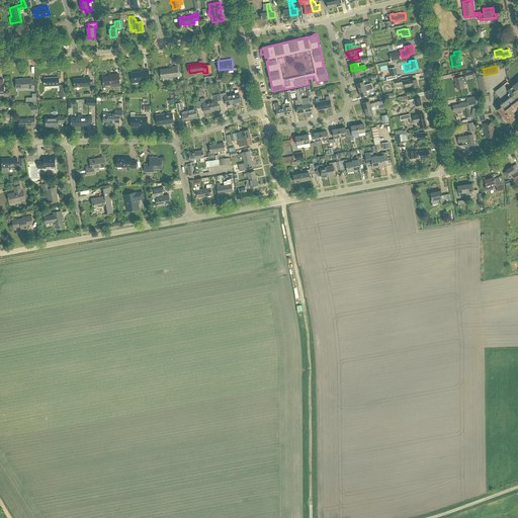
[(178,76),(177,67),(171,67),(172,68),(160,70),(161,78),(178,76)]
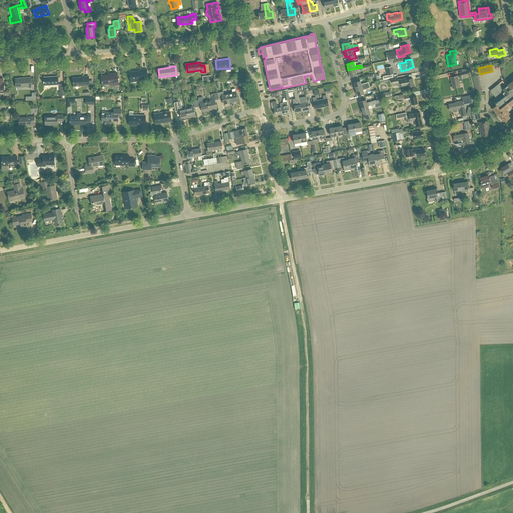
[(348,70),(350,77),(356,75),(355,69),(358,68),(359,71),(363,70),(362,67),(348,70)]
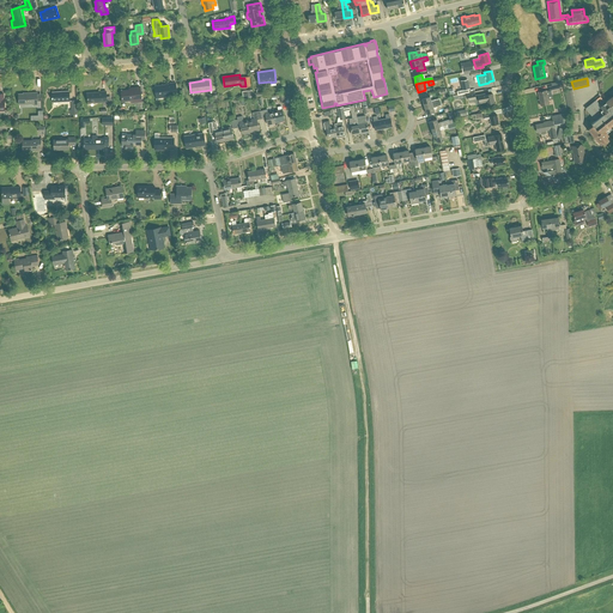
[(155,86),(156,98),(164,97),(164,96),(177,95),(176,83),(169,84),(169,85),(155,86)]
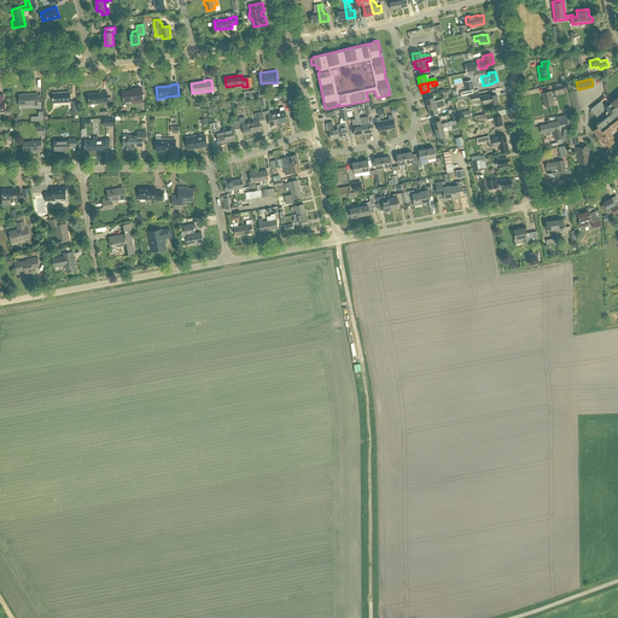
[(122,92),(123,103),(143,100),(141,88),(135,88),(135,89),(122,92)]
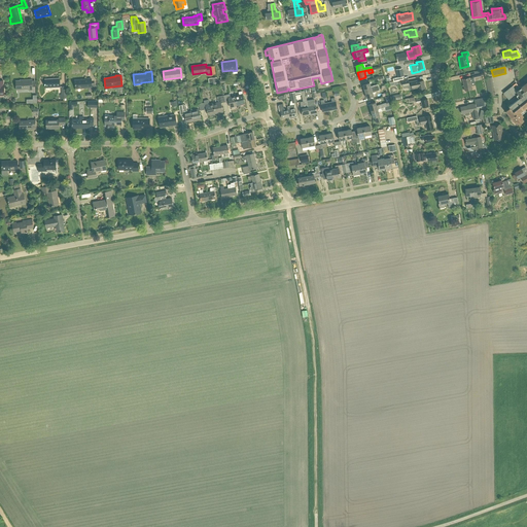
[(470,77),(463,79),(465,91),(473,89),(470,77)]
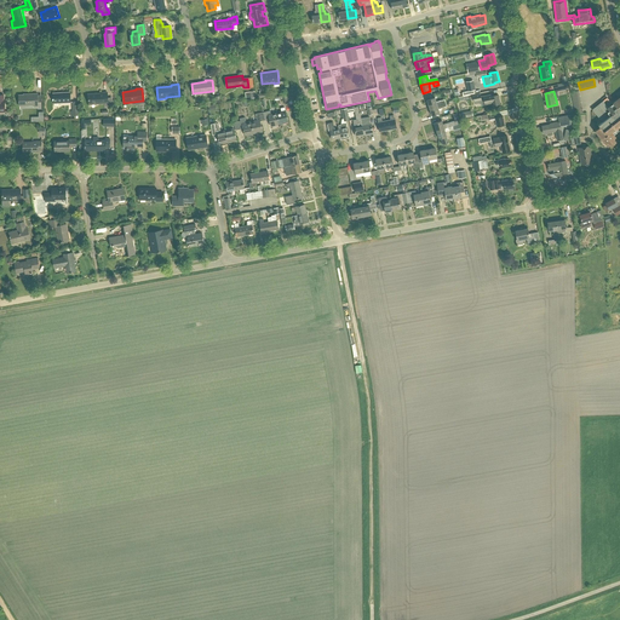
[(583,113),(579,91),(570,92),(575,115),(583,113)]
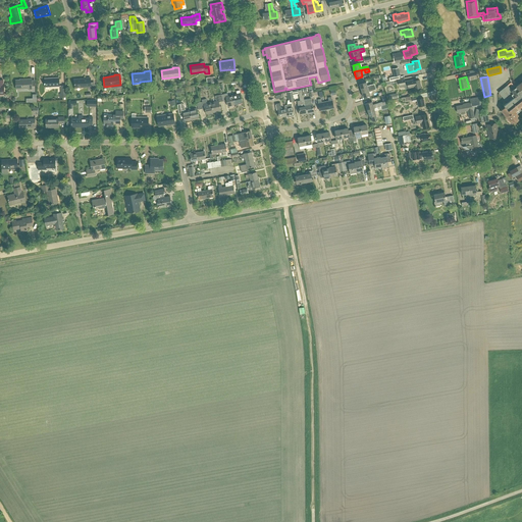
[(51,79),(45,80),(45,87),(59,86),(59,77),(51,77),(51,79)]
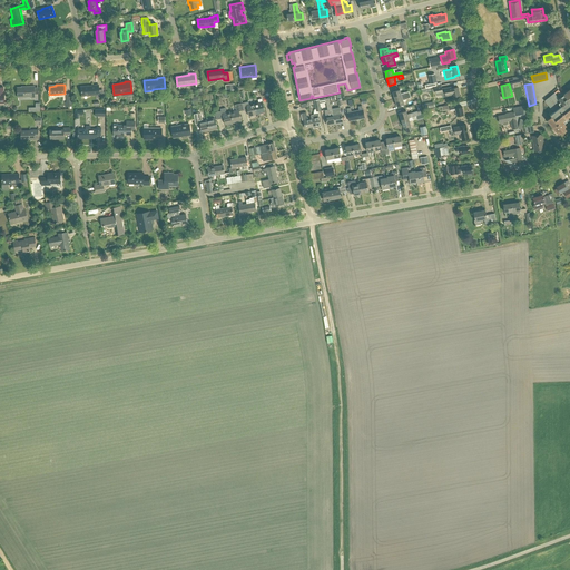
[(81,87),(82,96),(99,95),(98,85),(92,86),(81,87)]
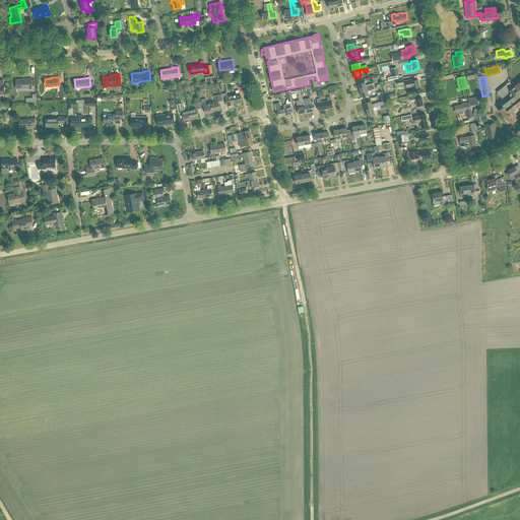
[(15,79),(16,88),(28,88),(28,89),(31,89),(31,78),(22,79),(15,79)]
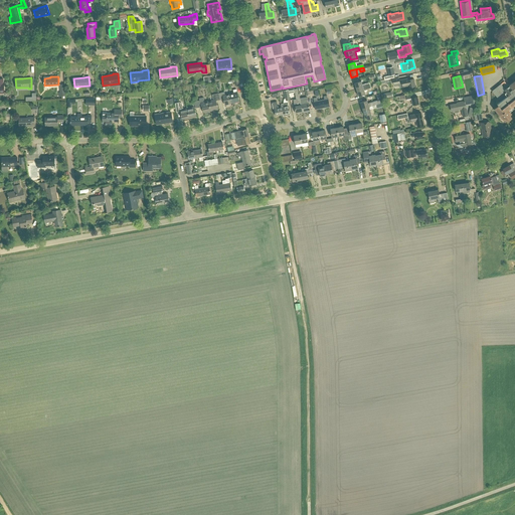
[(413,78),(408,79),(408,78),(401,79),(402,87),(408,86),(408,88),(415,87),(413,78)]
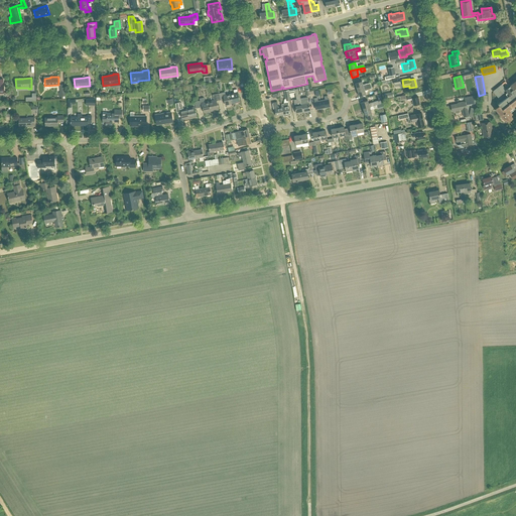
[(355,83),(357,90),(371,86),(370,83),(363,86),(362,81),(355,83)]
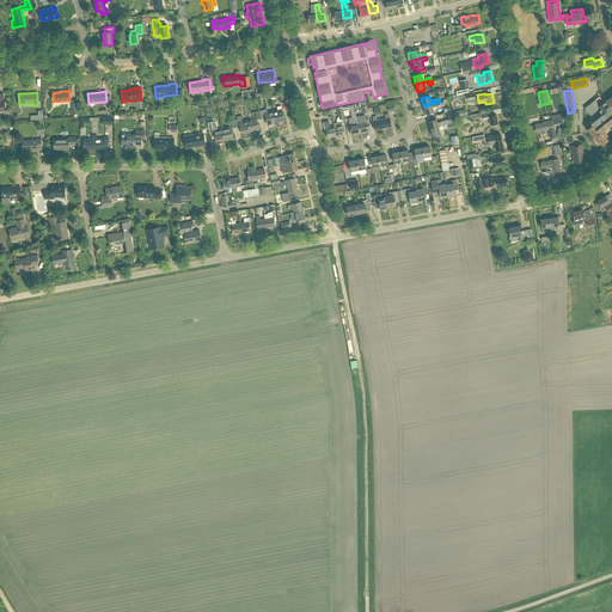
[(605,134),(611,129),(609,126),(611,123),(611,96),(606,101),(607,102),(603,106),(603,105),(600,108),(594,101),(585,108),(595,122),(593,123),(594,124),(588,129),(599,141),(601,140),(603,142),(606,140),(605,138),(607,135),(605,134)]
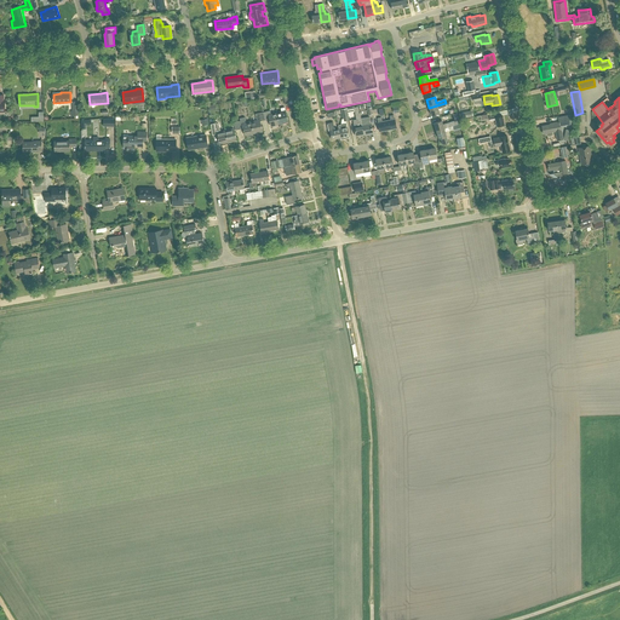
[(429,108),(431,115),(440,113),(438,109),(451,105),(449,103),(446,104),(446,103),(429,108)]
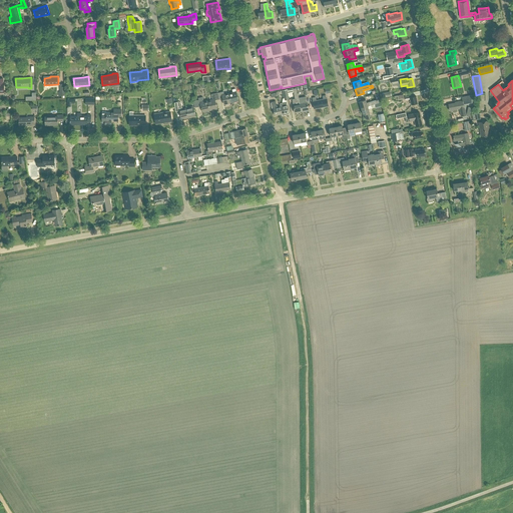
[(302,111),(299,98),(298,93),(297,88),(293,89),(294,99),(292,99),(293,105),(295,112),(302,111)]
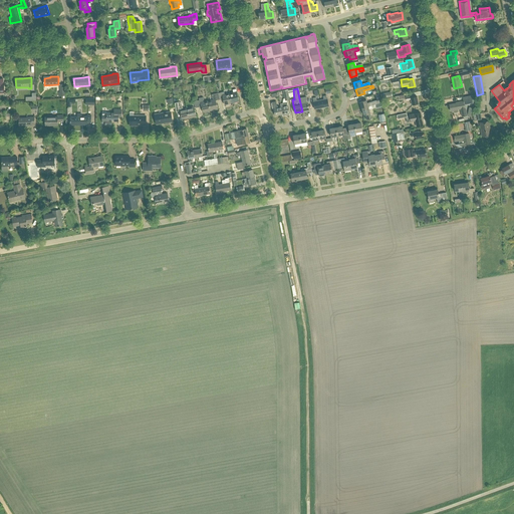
[(219,93),(218,94),(219,100),(222,99),(224,105),(232,104),(229,94),(224,95),(224,92),(221,93),(220,89),(218,90),(219,93)]
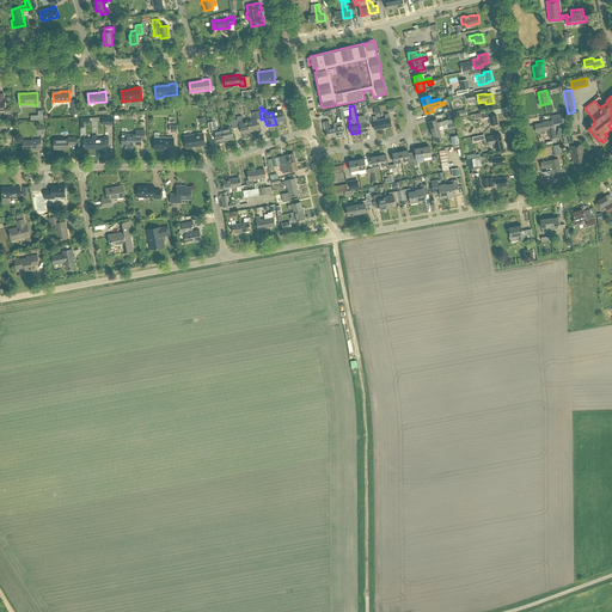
[(277,111),(273,112),(276,124),(285,122),(281,108),(276,108),(277,111)]
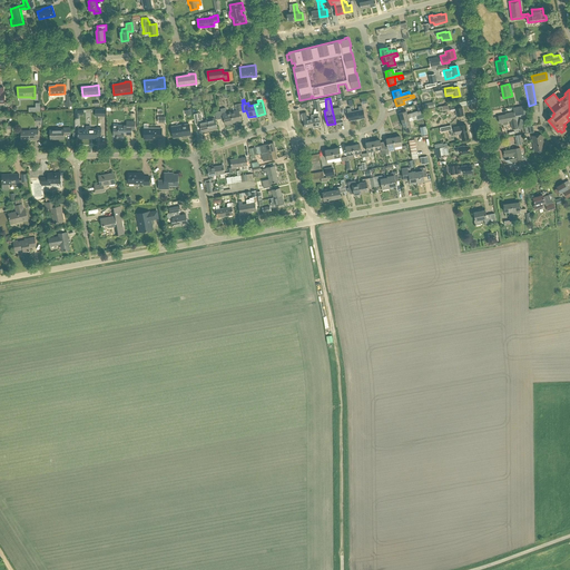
[(236,111),(231,112),(233,124),(241,123),(238,112),(243,111),(242,105),(234,106),(236,111)]
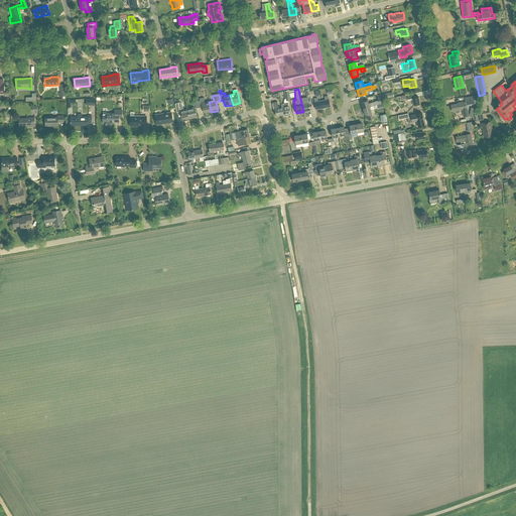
[(321,101),(323,108),(330,107),(329,99),(329,100),(328,96),(325,97),(325,100),(321,101)]
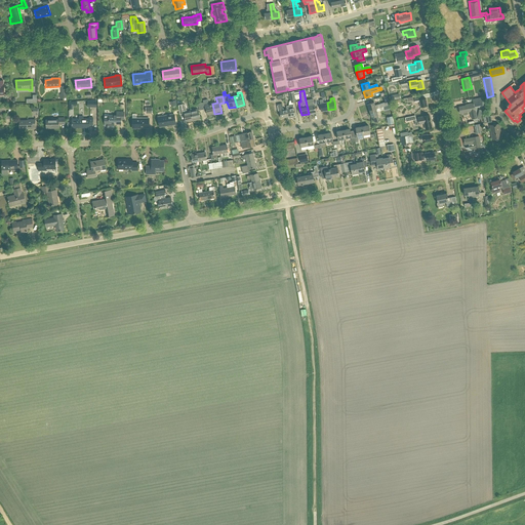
[(462,106),(459,107),(460,113),(463,113),(465,115),(469,114),(469,112),(471,111),(473,119),(478,118),(476,110),(475,107),(485,105),(484,97),(474,99),(474,103),(468,105),(462,106)]
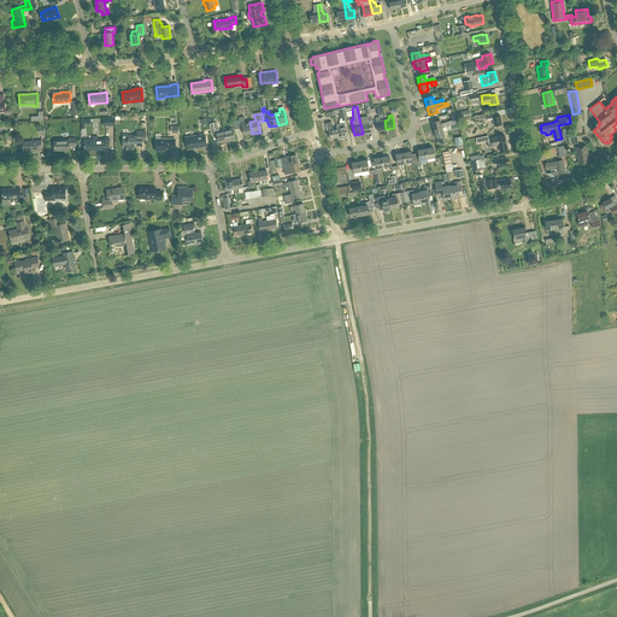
[(359,118),(363,134),(371,133),(369,123),(368,116),(359,118)]
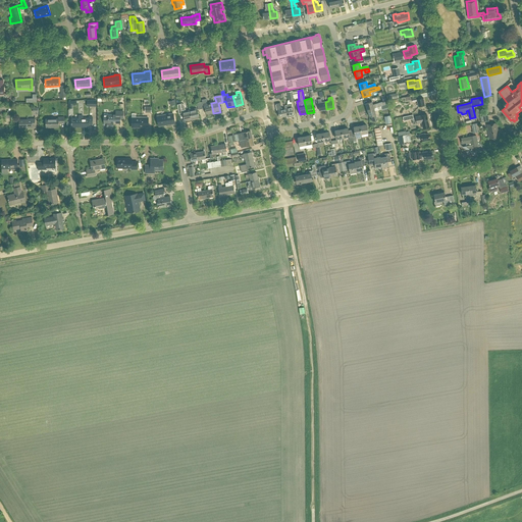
[(412,102),(417,101),(418,107),(425,105),(423,98),(418,99),(417,98),(412,99),(412,102)]
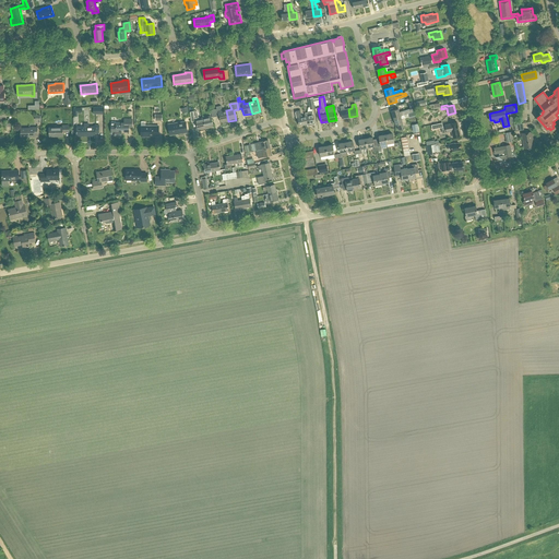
[(341,110),(342,119),(349,117),(348,109),(344,109),(344,106),(340,107),(341,110)]
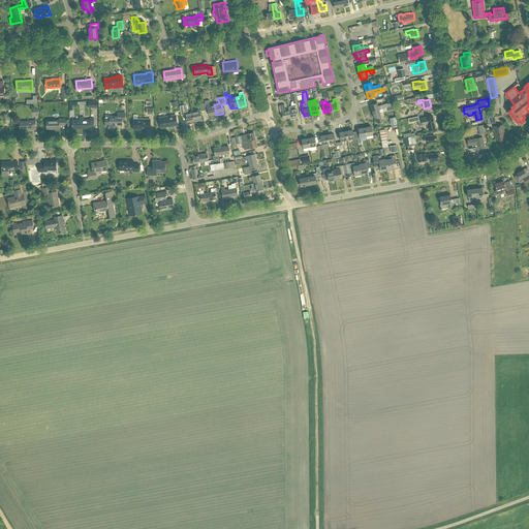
[(205,104),(203,104),(204,112),(207,111),(209,117),(216,115),(214,104),(209,105),(208,104),(209,104),(209,101),(205,102),(205,104)]
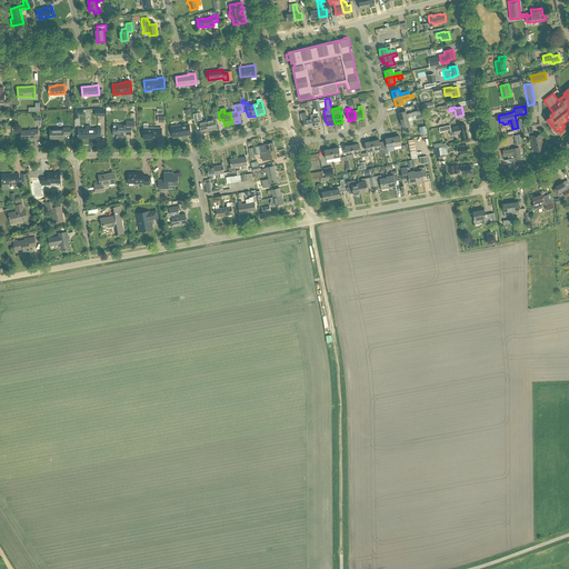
[(398,112),(400,120),(416,116),(419,115),(418,111),(407,115),(406,110),(398,112)]
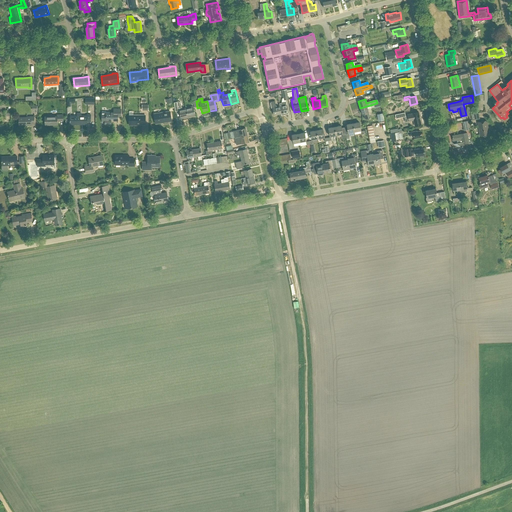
[(272,108),(274,115),(281,114),(279,106),(276,107),(275,101),(270,102),(271,108),(272,108)]
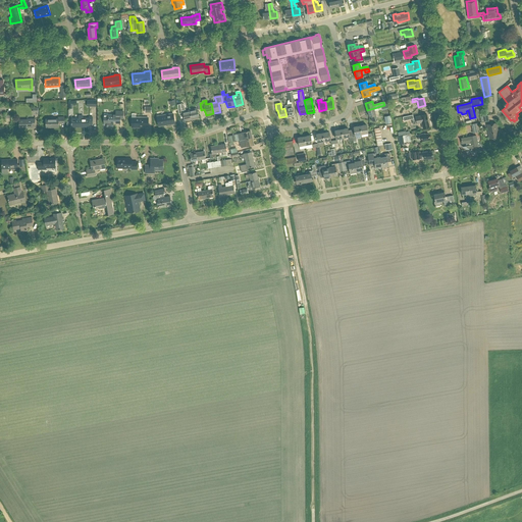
[(185,121),(192,119),(190,110),(185,111),(185,110),(186,110),(185,106),(183,104),(180,104),(180,105),(178,105),(179,114),(183,114),(183,113),(185,121)]
